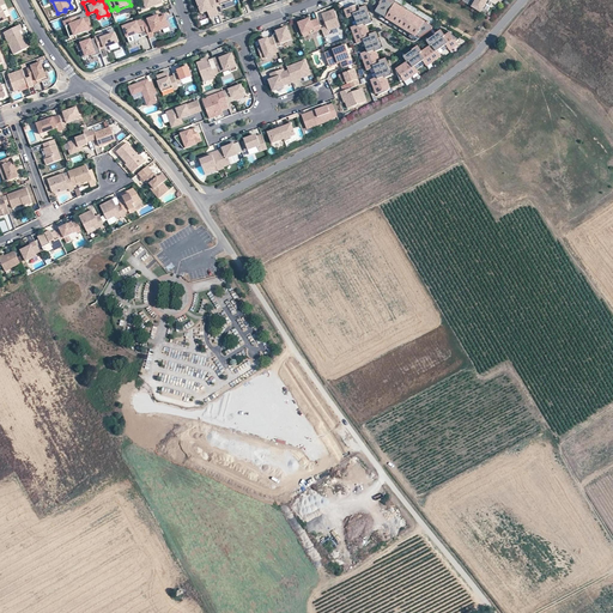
[(213,17),(218,16),(216,7),(212,0),(196,0),(198,1),(196,1),(200,13),(206,12),(211,11),(213,17)]
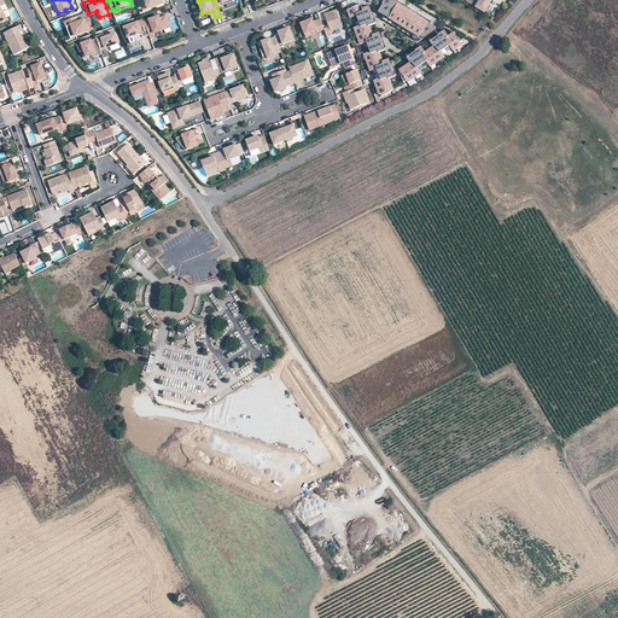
[(433,23),(395,0),(385,0),(379,12),(384,16),(382,19),(418,41),(419,39),(421,41),(435,30),(437,28),(431,24),(433,23)]
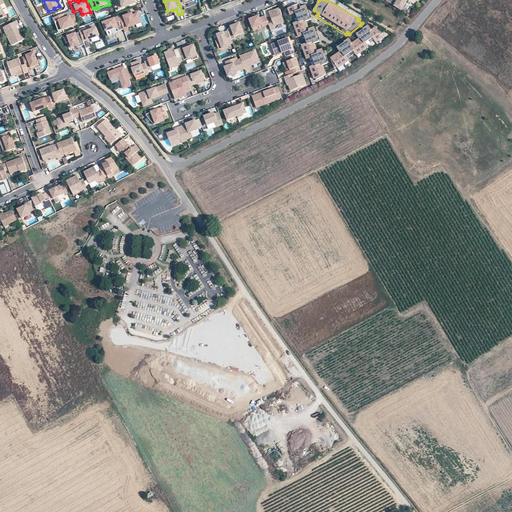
[(393,0),(387,0),(387,1),(403,11),(405,8),(407,9),(409,6),(399,0),(397,0),(396,2),(395,1),(393,0)]
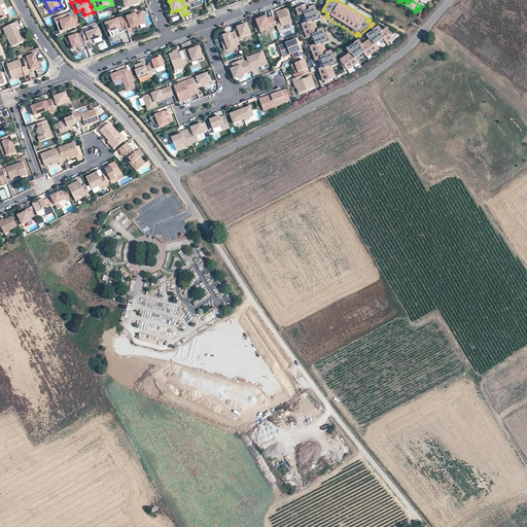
[(310,8),(308,4),(301,6),(301,7),(296,8),(299,15),(304,13),(307,22),(303,24),(308,38),(313,36),(316,44),(311,46),(316,61),(321,59),(324,67),(319,69),(323,81),(325,80),(325,82),(335,77),(334,77),(336,76),(331,67),(337,65),(334,57),(331,51),(326,53),(323,44),(328,42),(325,34),(323,29),(318,31),(315,22),(320,21),(316,11),(315,6),(310,8)]
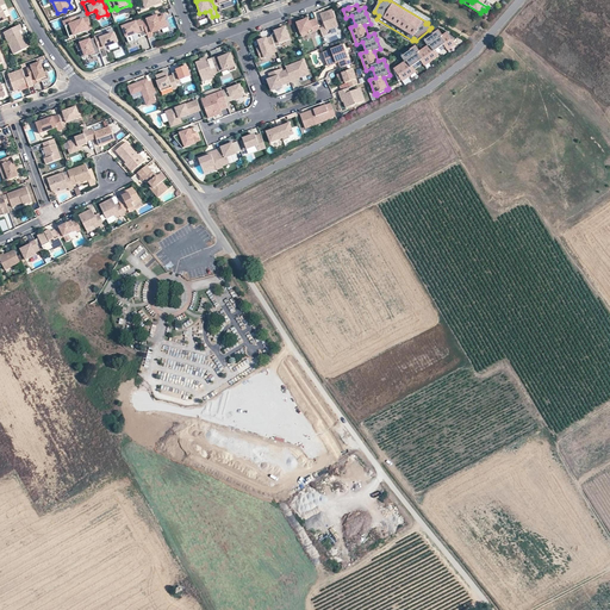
[(337,27),(331,11),(319,14),(324,27),(325,31),(337,27)]
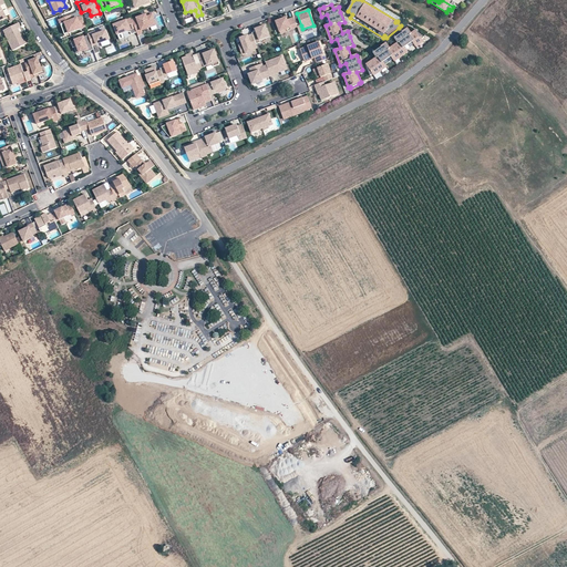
[(389,14),(400,22),(402,19),(391,11),(389,14)]
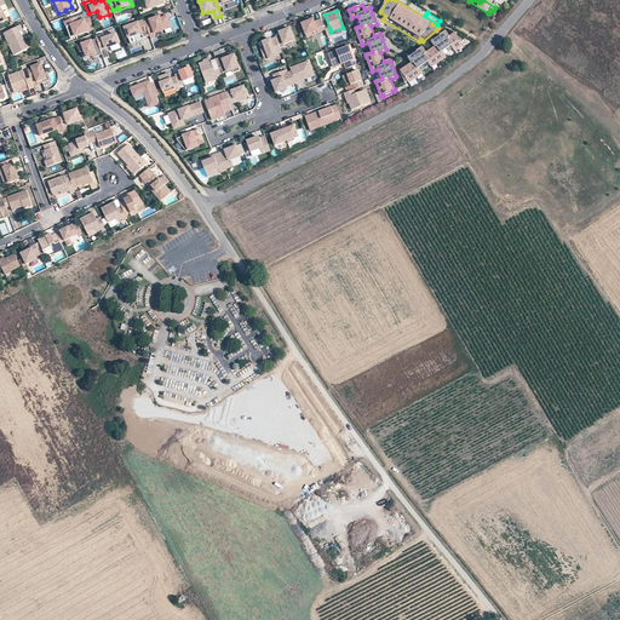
[(92,27),(89,16),(84,18),(82,15),(78,17),(76,15),(63,19),(65,24),(70,23),(74,34),(92,27)]
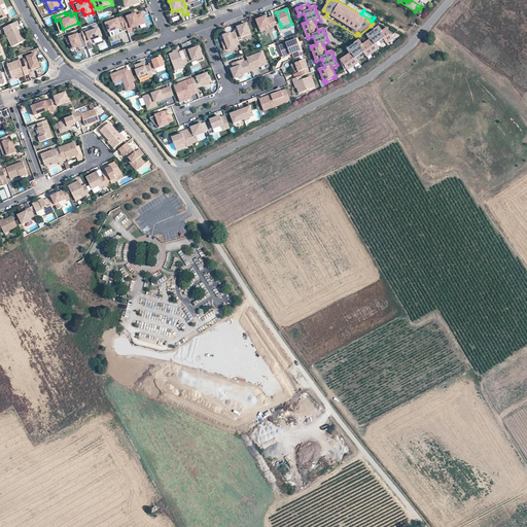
[(143,23),(140,13),(135,15),(135,13),(121,18),(126,30),(127,32),(132,31),(131,28),(143,23)]
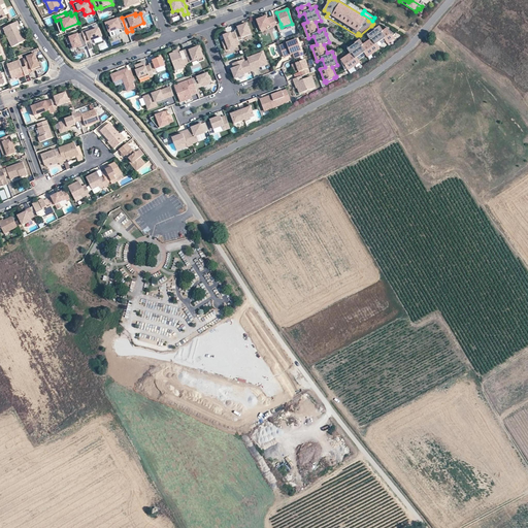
[(121,31),(126,30),(122,18),(122,17),(105,22),(108,31),(118,28),(120,27),(120,29),(121,31)]
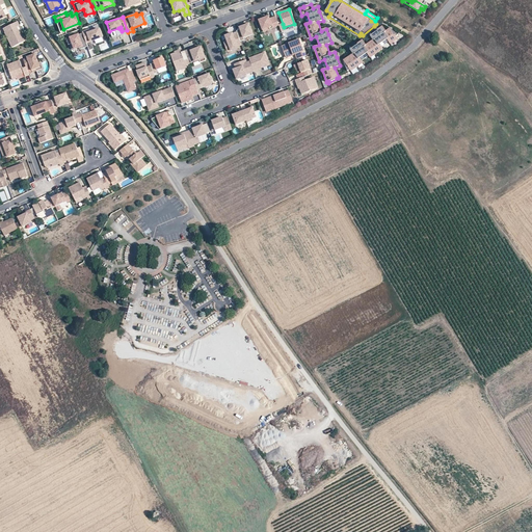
[(278,26),(275,17),(271,19),(272,21),(270,22),(268,17),(259,21),(263,32),(274,28),(274,27),(278,26)]
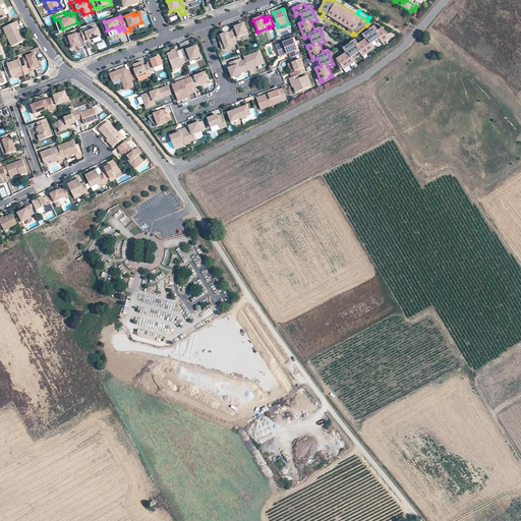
[(25,38),(17,20),(3,27),(5,32),(8,31),(9,33),(10,32),(14,39),(11,40),(9,41),(11,46),(13,45),(26,39),(25,38)]
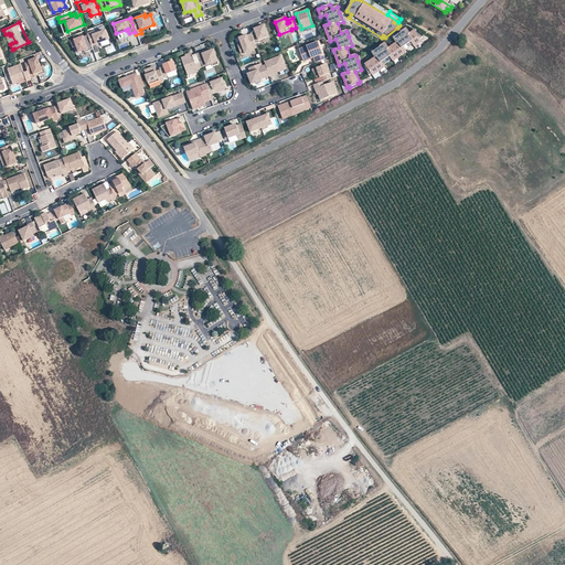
[(269,35),(265,24),(255,28),(256,30),(252,31),(253,33),(256,43),(260,41),(259,39),(269,35)]
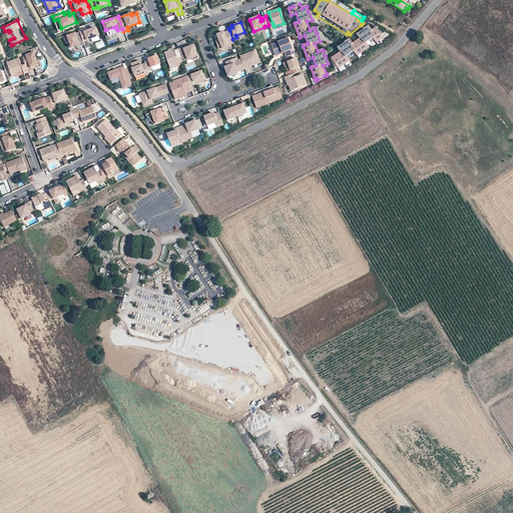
[(78,29),(78,30),(82,40),(86,38),(86,37),(88,36),(88,38),(97,34),(94,26),(86,29),(85,27),(78,29)]
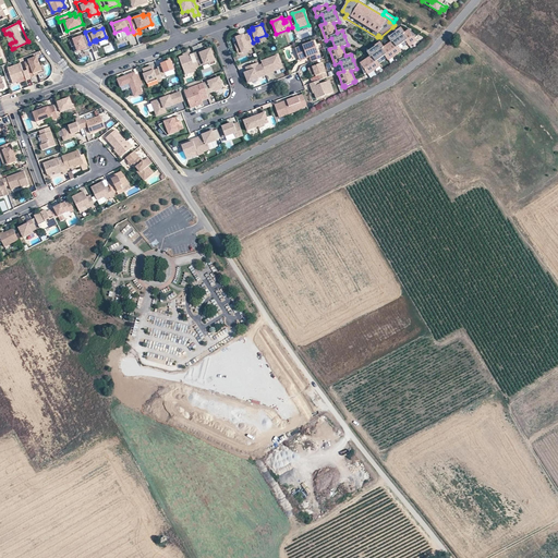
[(367,73),(368,75),(380,65),(377,61),(385,56),(388,61),(401,51),(398,47),(405,41),(410,46),(417,40),(415,38),(417,36),(410,32),(409,31),(404,34),(401,28),(397,32),(388,38),(391,43),(384,48),(380,44),(376,47),(367,52),(371,57),(361,63),(362,64),(361,65),(364,74),(367,73)]
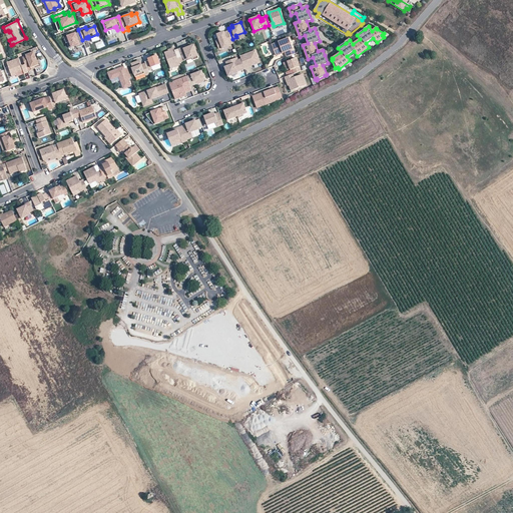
[(4,31),(9,40),(14,38),(10,31),(9,32),(8,30),(5,31),(4,31)]
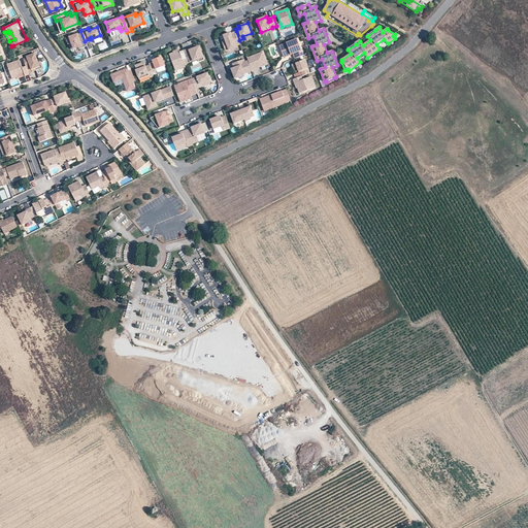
[(85,41),(80,31),(65,36),(67,42),(70,41),(72,47),(77,45),(77,47),(86,44),(85,41)]
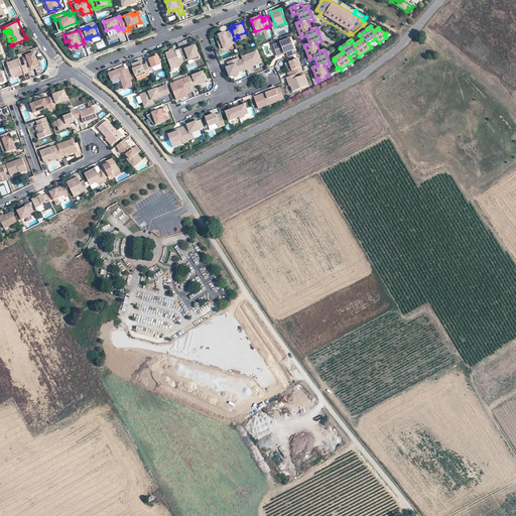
[(234,39),(231,30),(227,31),(226,31),(219,33),(222,39),(218,40),(222,49),(232,45),(231,44),(235,42),(234,39)]
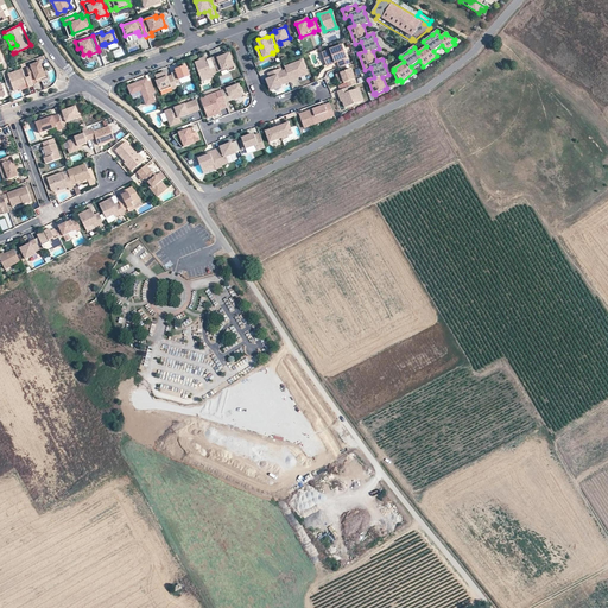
[(347,58),(342,44),(322,52),(328,65),(347,58)]
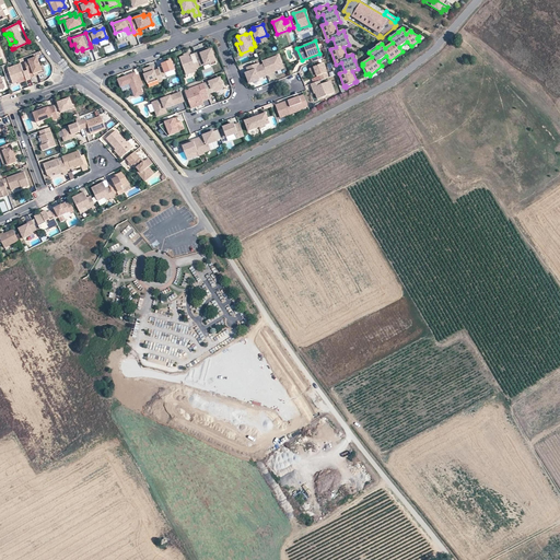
[(217,63),(211,49),(207,51),(201,54),(200,51),(195,54),(198,61),(199,66),(200,67),(210,63),(211,66),(217,63)]
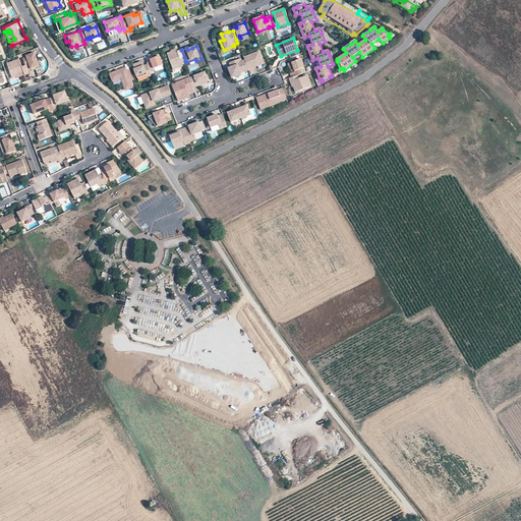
[(167,54),(173,70),(178,68),(176,65),(182,63),(185,61),(184,57),(180,59),(177,50),(167,54)]
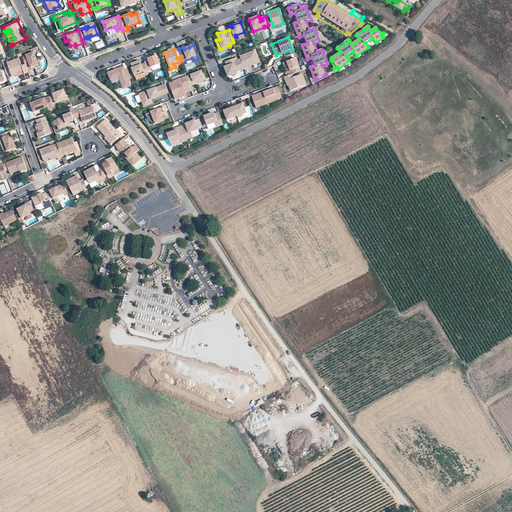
[(36,58),(33,51),(25,55),(21,57),(24,64),(27,71),(31,69),(30,68),(30,67),(38,64),(36,58)]
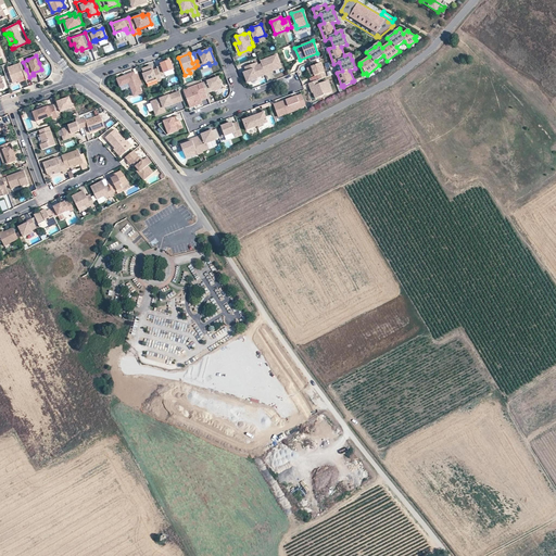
[(281,68),(276,55),(260,62),(261,65),(265,75),(281,68)]
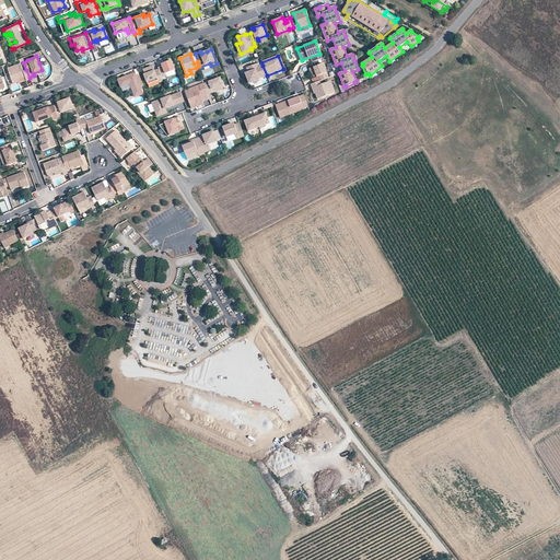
[(159,69),(162,78),(166,77),(165,73),(175,70),(172,60),(162,65),(162,66),(159,68),(159,69)]
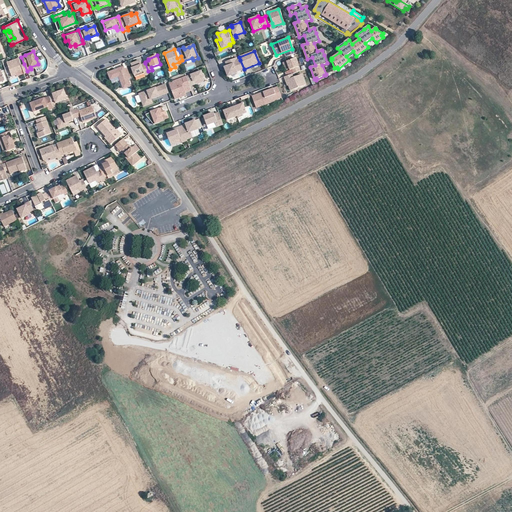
[(21,65),(18,57),(6,62),(11,76),(16,75),(16,74),(15,73),(22,70),(23,73),(27,72),(27,71),(24,64),(21,65)]
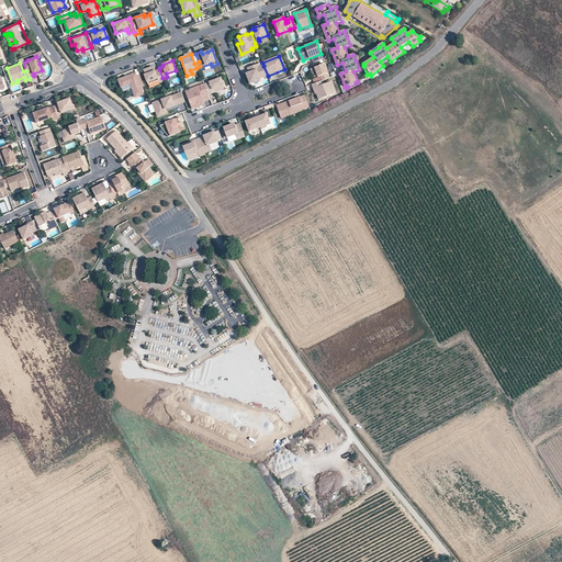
[(268,76),(263,66),(260,67),(259,64),(247,68),(249,74),(246,75),(249,83),(259,80),(259,79),(268,76)]
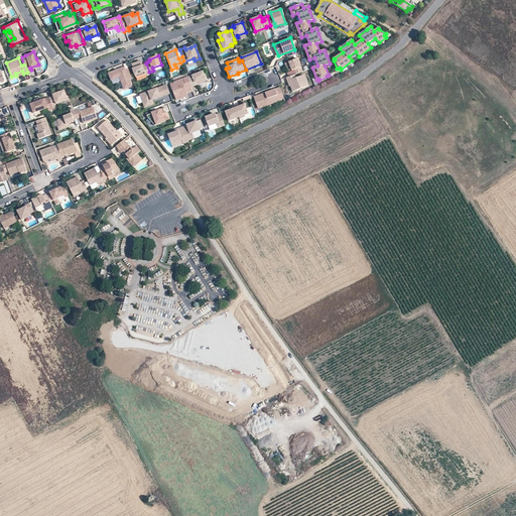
[(301,68),(298,58),(289,61),(292,71),(294,70),(296,74),(302,72),(301,68)]
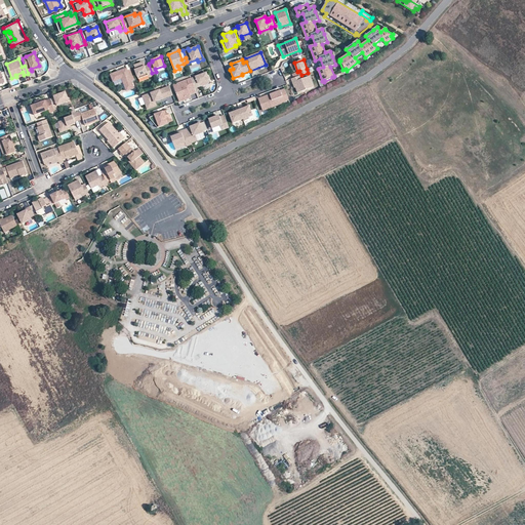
[(152,73),(149,65),(145,67),(144,62),(134,66),(135,70),(138,79),(148,75),(149,78),(153,76),(152,73)]
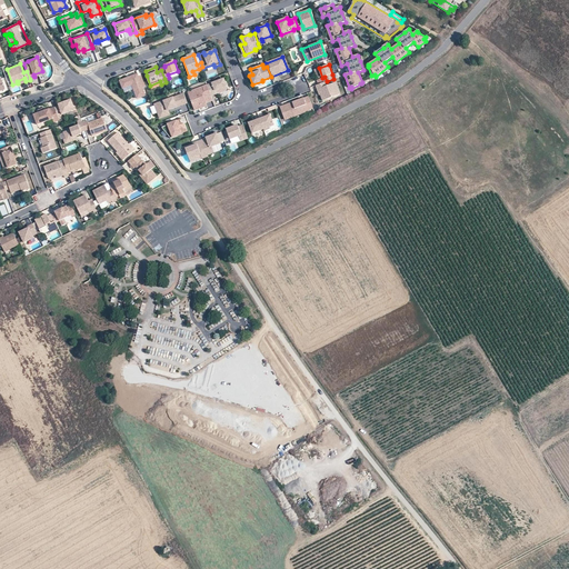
[(132,85),(137,99),(146,96),(142,88),(147,87),(142,76),(138,77),(137,75),(120,80),(122,89),(132,85)]
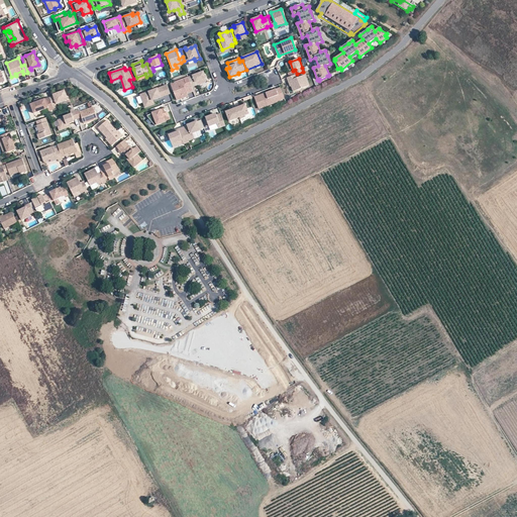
[(205,79),(203,72),(188,78),(191,86),(196,84),(196,86),(205,82),(204,79),(205,79)]
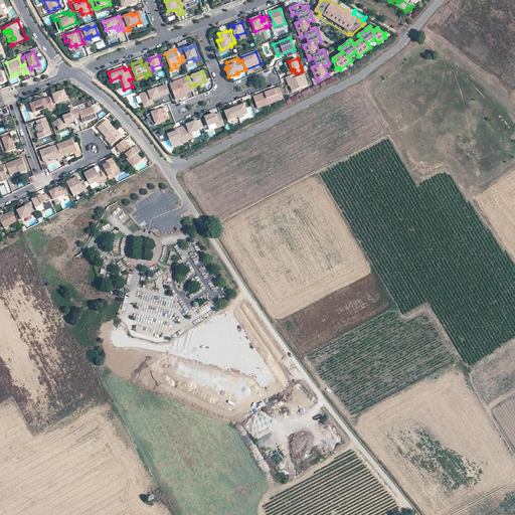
[(308,86),(304,75),(295,78),(294,74),(286,77),(288,81),(289,80),(290,86),(293,92),(308,86)]
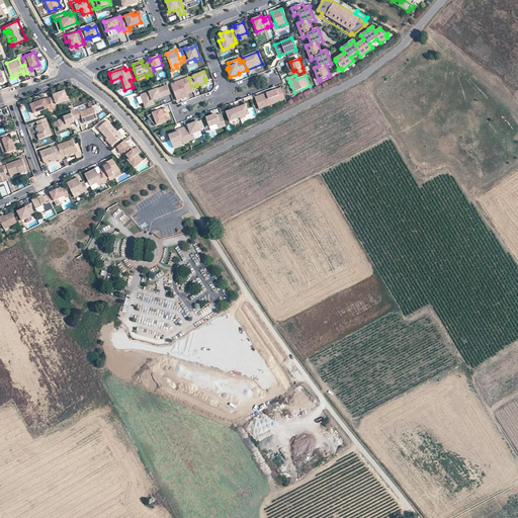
[(188,78),(187,78),(169,85),(175,101),(188,97),(187,94),(193,92),(191,88),(191,86),(188,78)]
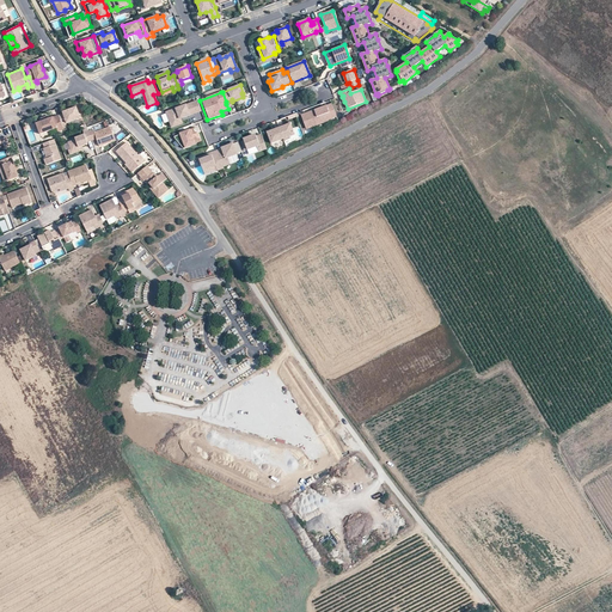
[(179,120),(201,111),(197,102),(176,110),(176,109),(166,114),(171,128),(182,124),(179,120)]
